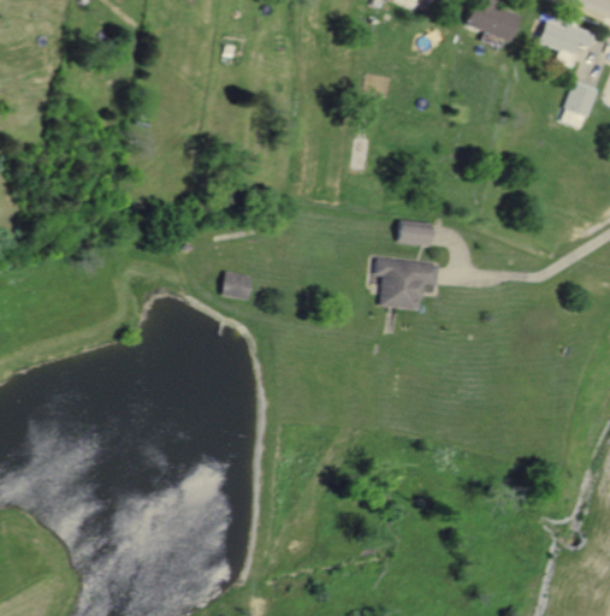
[(472,0),(463,24),(505,41),(516,15),(495,6),(496,0),(472,0)]
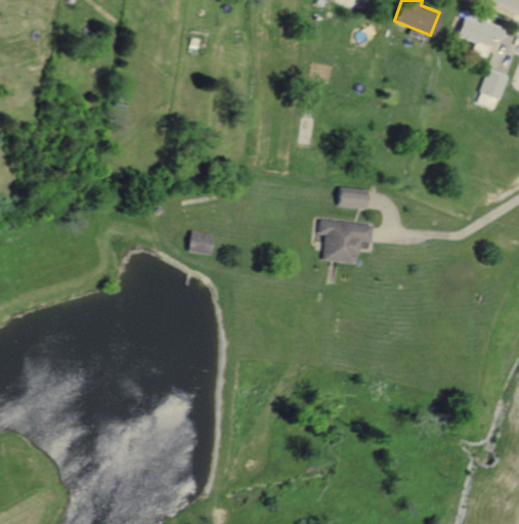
[(466,16),(458,36),(483,47),(486,40),(498,44),(505,27),(481,16),(478,22),(466,16)]
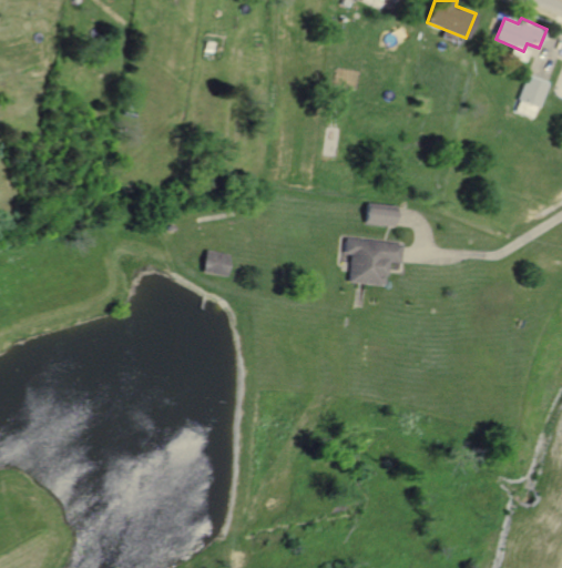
[(528,74),(519,99),(540,107),(549,82),(528,74)]
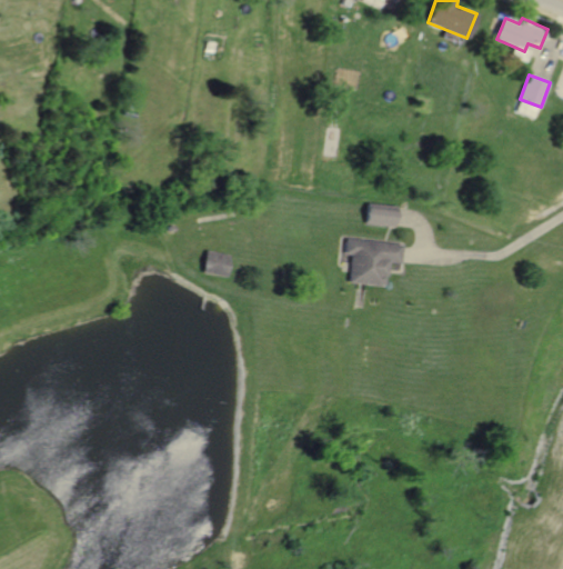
[(371,202),(369,223),(396,227),(399,213),(400,206),(371,202)]
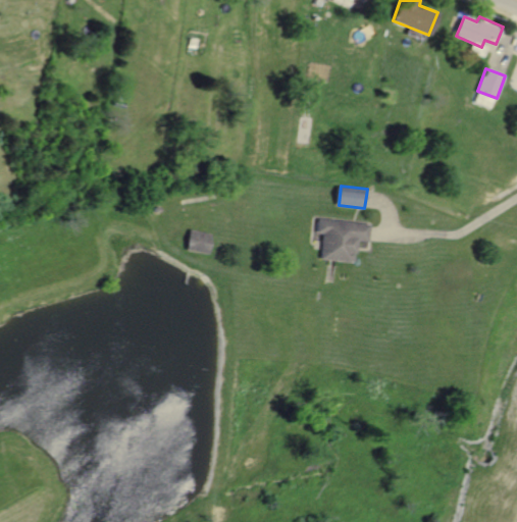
[(322,216),(320,233),(326,235),(324,260),(353,263),(356,241),(371,242),(372,230),(373,222),(322,216)]
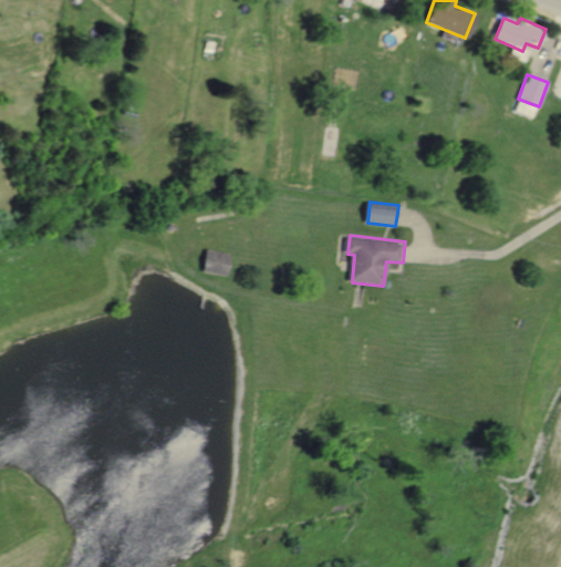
[(205,274),(230,276),(232,254),(207,250),(205,274)]
